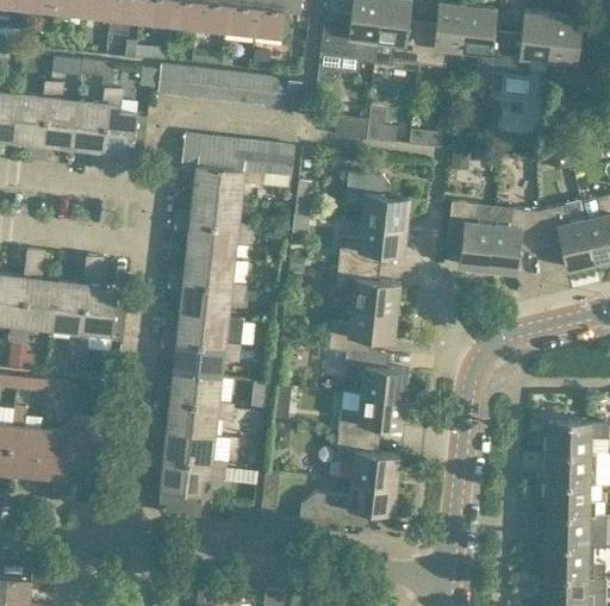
[(24,0),(24,7),(53,11),(53,0),(24,0)]
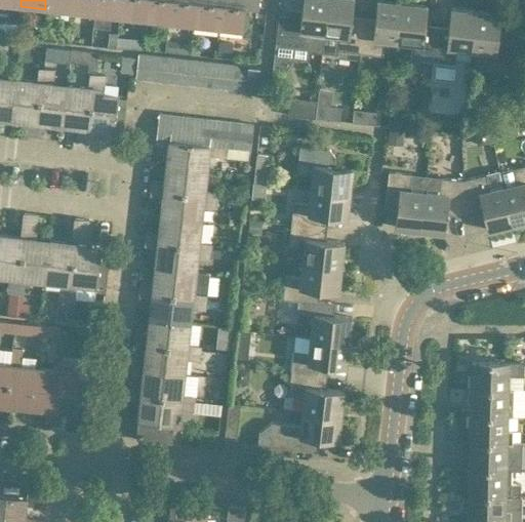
[(45,0),(45,9),(70,11),(70,0),(45,0)]
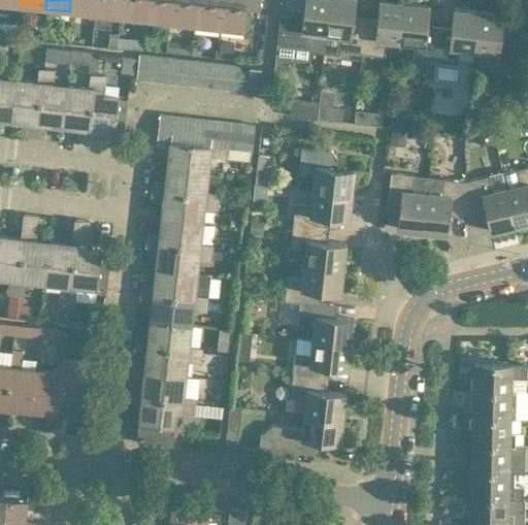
[(70,0),(70,11),(95,14),(96,0),(70,0)]
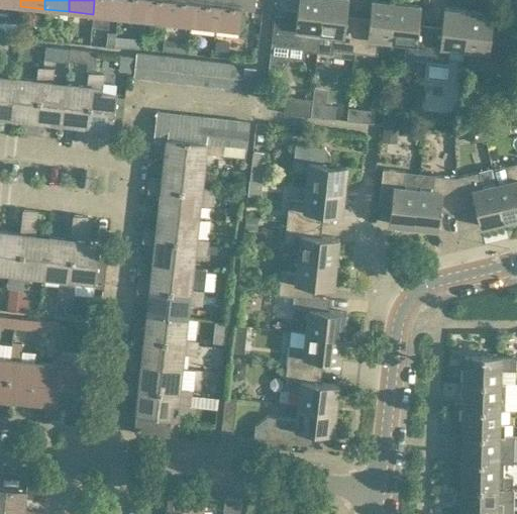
[(94,0),(93,14),(117,17),(118,0),(94,0)]
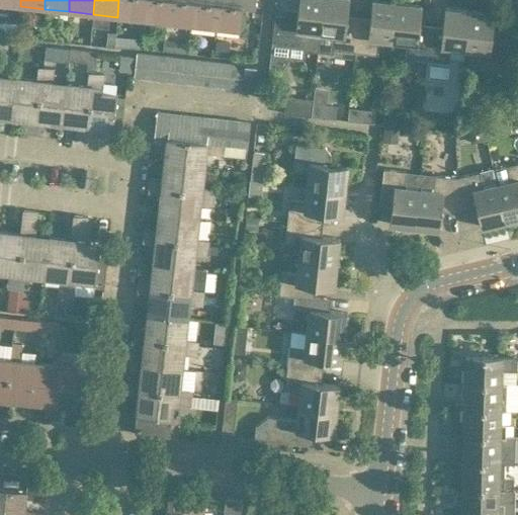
[(118,0),(117,17),(142,19),(144,0),(118,0)]
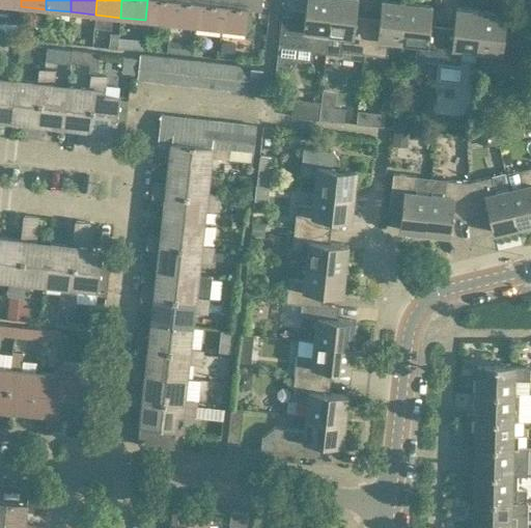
[(147,0),(145,20),(170,23),(172,0),(179,0),(185,0),(147,0)]
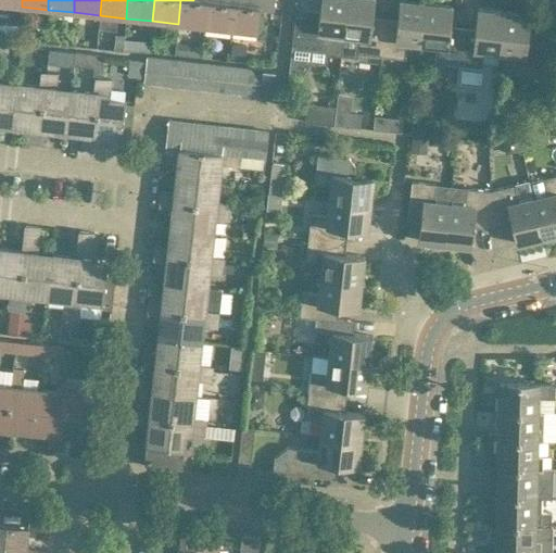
[(180,0),(178,24),(204,27),(207,2),(219,3),(219,0),(193,0),(188,0),(180,0)]
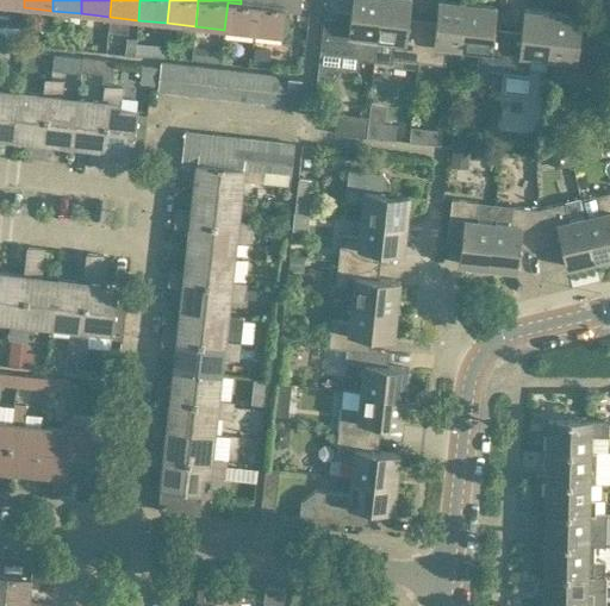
[(224,30),(253,32),(256,6),(269,7),(271,0),(241,0),(241,4),(228,2),(224,30)]
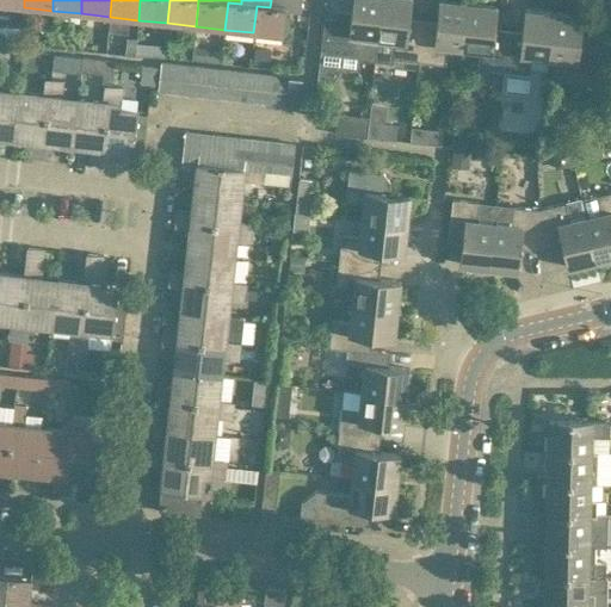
[(257,6),(253,32),(283,36),(285,10),(310,12),(310,0),(271,0),(270,7),(257,6)]
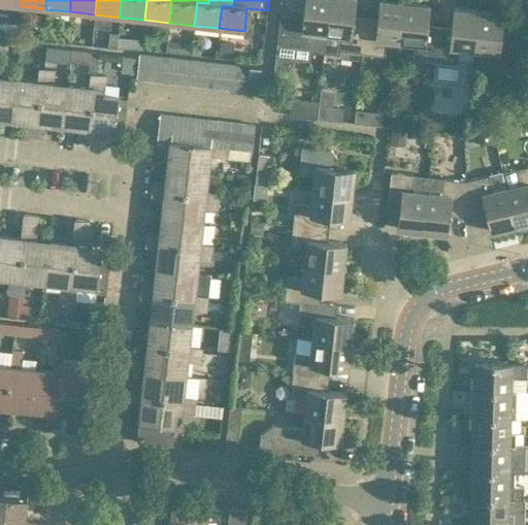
[(311,55),(324,56),(330,0),(304,0),(303,12),(302,20),(290,18),(279,17),(276,45),(274,70),(287,71),(296,57),(310,59),(311,55)]
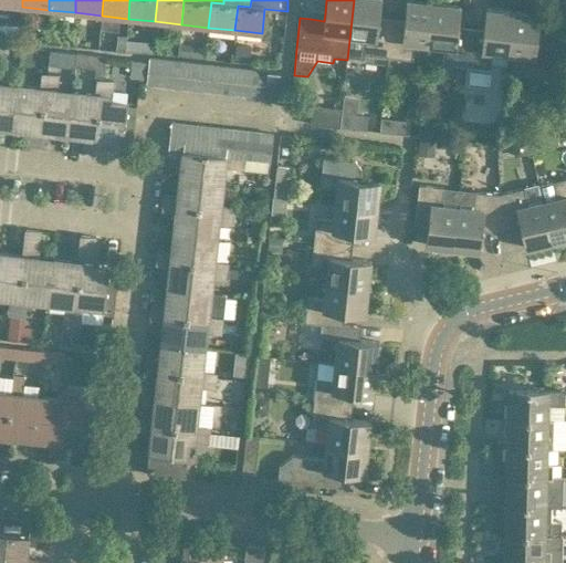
[(364,56),(388,60),(391,28),(378,27),(381,0),(354,0),(347,60),(363,62),(364,56)]
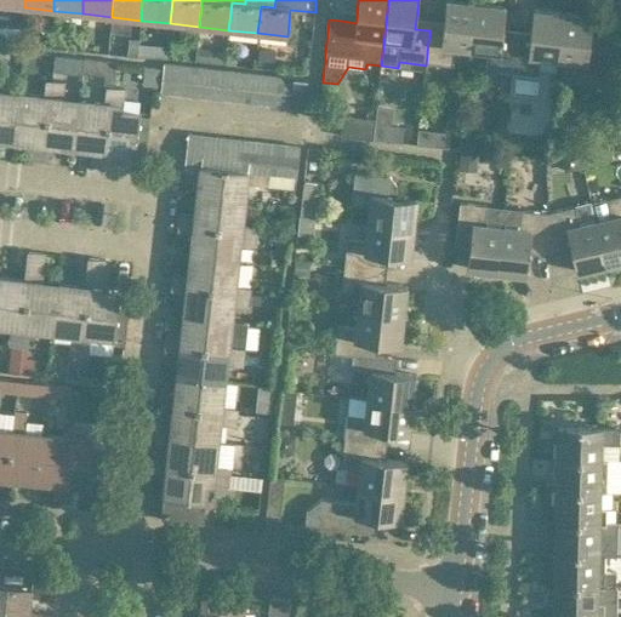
[(454,49),(471,51),(476,6),(446,3),(443,33),(429,30),(426,66),(451,68),(454,49)]
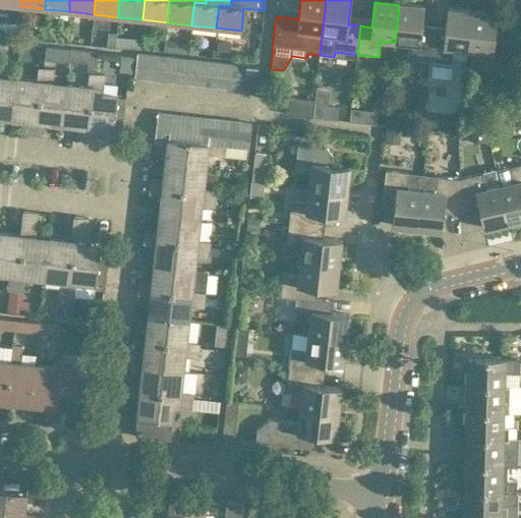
[(407,60),(429,63),(432,35),(421,33),(424,8),(399,5),(395,43),(409,44),(407,60)]
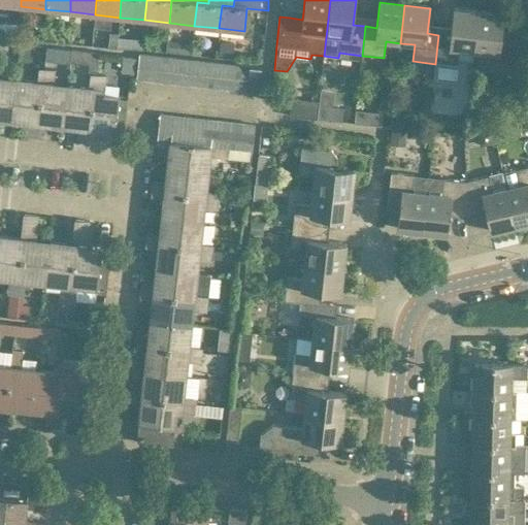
[(438,35),(435,64),(458,66),(459,51),(473,52),(479,13),(453,11),(451,29),(450,36),(438,35)]
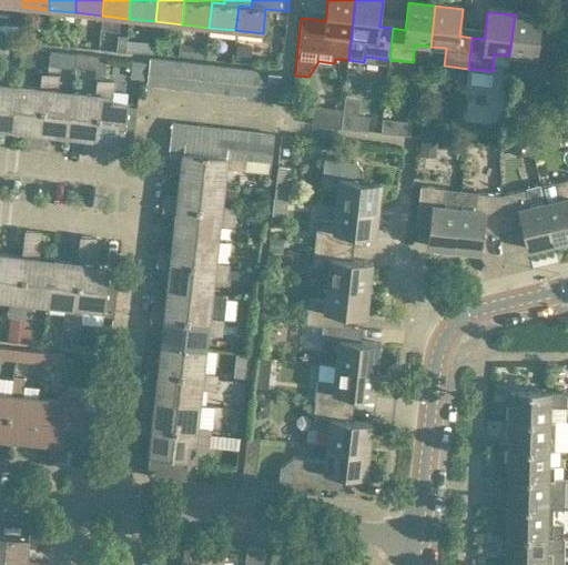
[(515,14),(508,73),(513,73),(513,70),(526,72),(530,67),(557,70),(559,51),(538,49),(541,18),(515,14)]
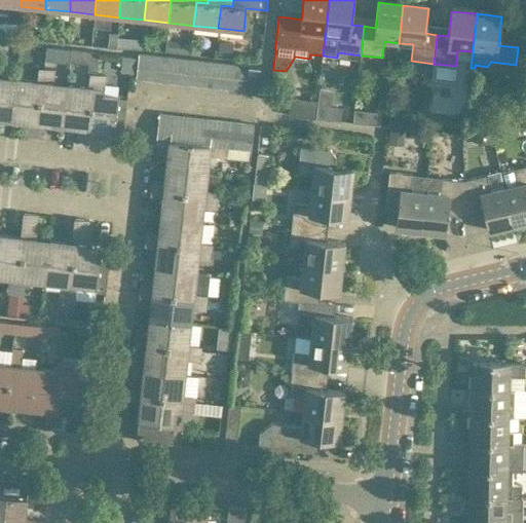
[(109,35),(107,50),(116,51),(117,36),(109,35)]
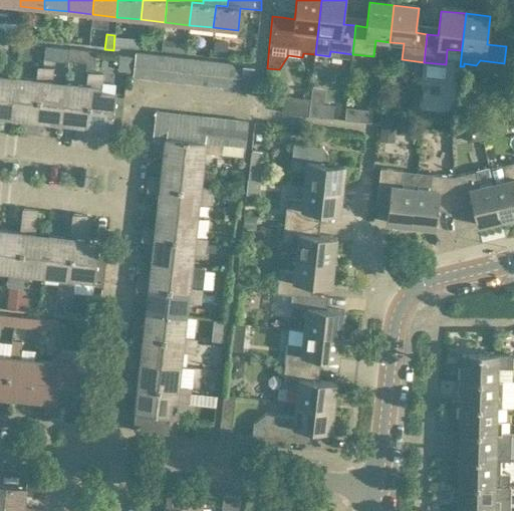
[(173,43),(172,54),(186,56),(187,44),(173,43)]
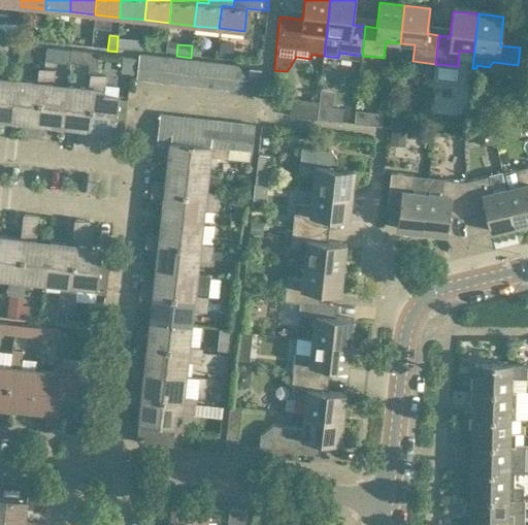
[(220,47),(219,58),(229,59),(232,57),(233,52),(228,45),(222,45),(220,47)]
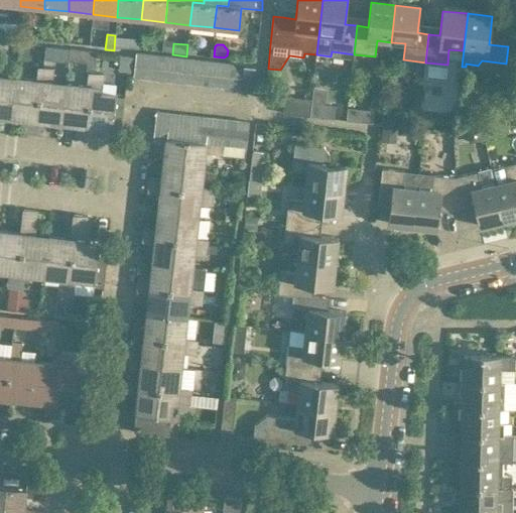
[(187,47),(186,56),(196,57),(197,48),(187,47)]
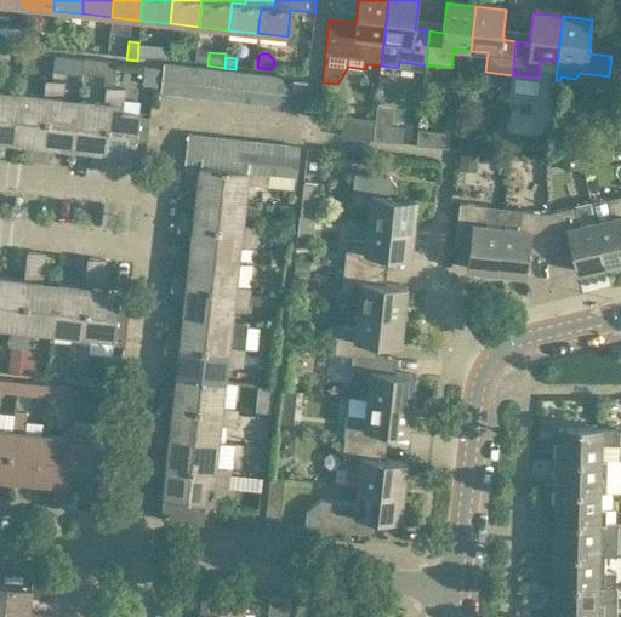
[(55,60),(53,74),(64,75),(66,61),(55,60)]
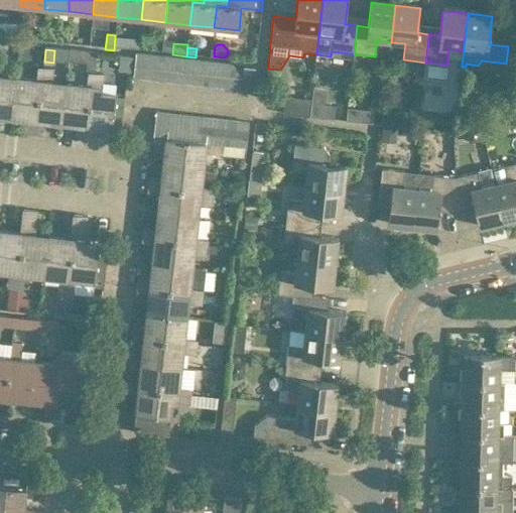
[(133,79),(145,80),(148,56),(136,54),(133,79)]
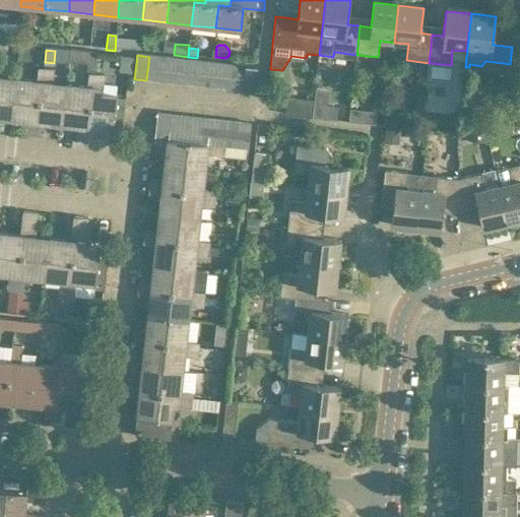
[(146,80),(158,81),(161,58),(149,57),(146,80)]
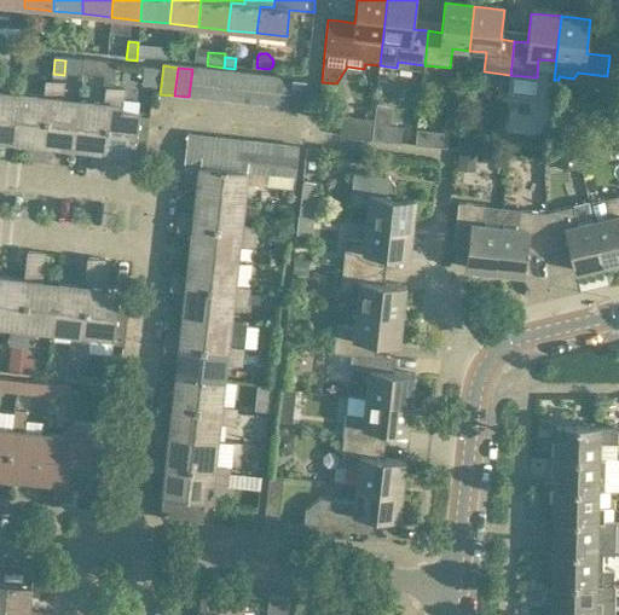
[(192,69),(189,97),(203,99),(206,70),(192,69)]
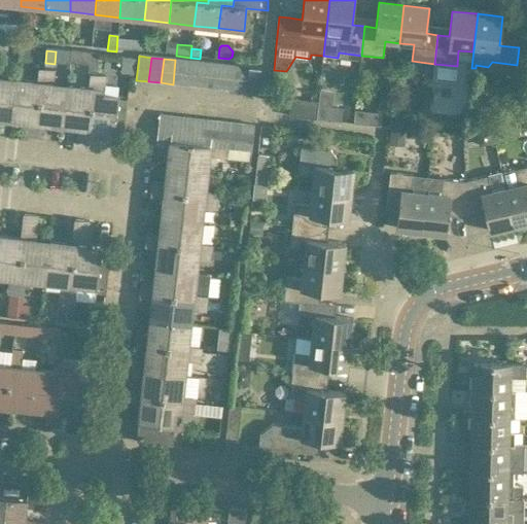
[(175,60),(173,84),(185,85),(187,62),(175,60)]
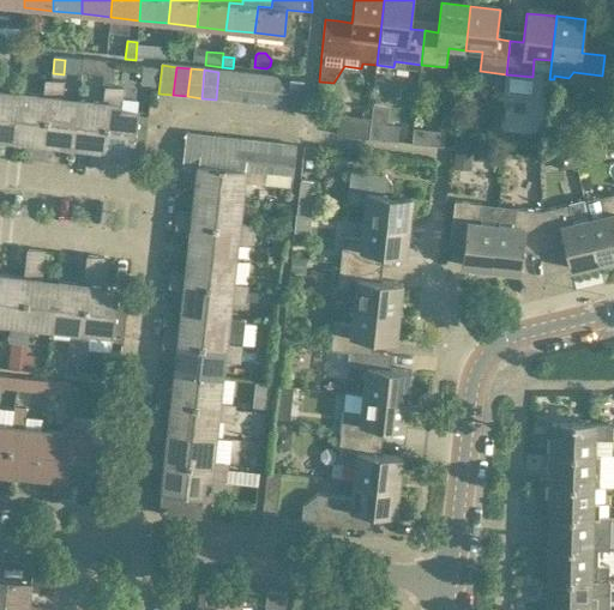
[(218,72),(216,100),(229,101),(233,73),(218,72)]
